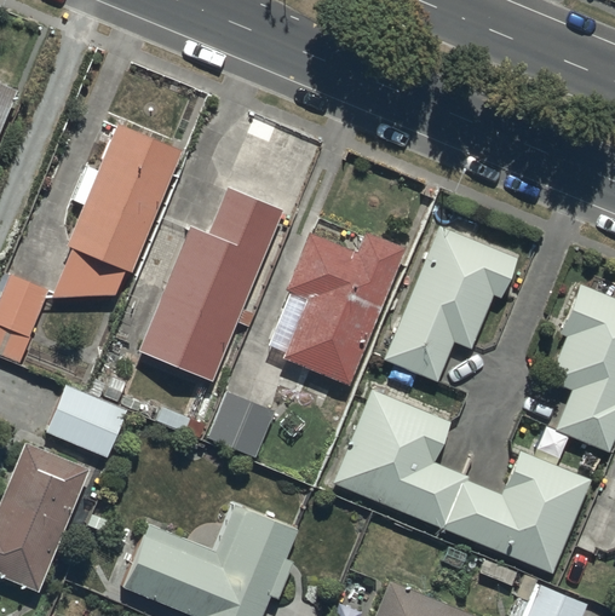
[(0,133),(17,91),(0,82),(0,133)]
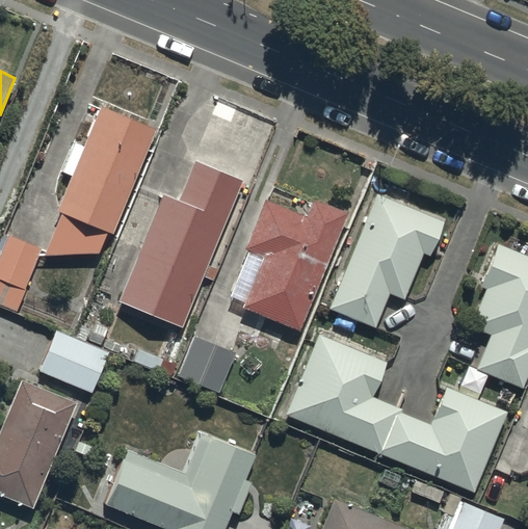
[(64,173),(73,176),(57,210),(64,213),(47,255),(100,255),(110,233),(113,234),(158,129),(102,105),(85,144),(77,141),(64,173)]
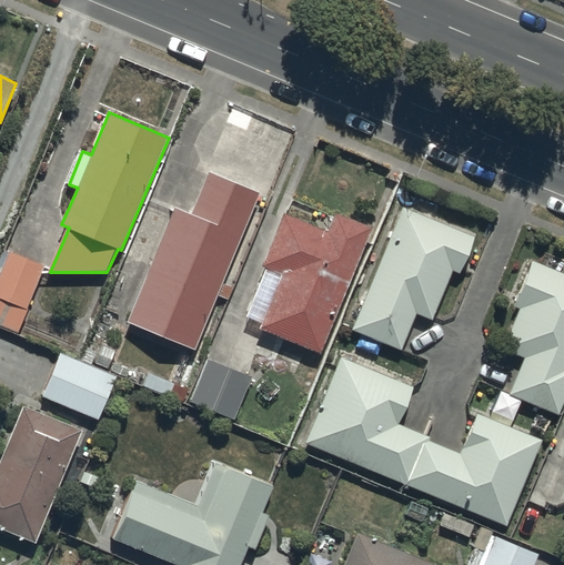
[(192,214),(175,208),(129,324),(197,351),(219,296),(230,301),(235,286),(225,282),(260,193),(209,173),(192,214)]
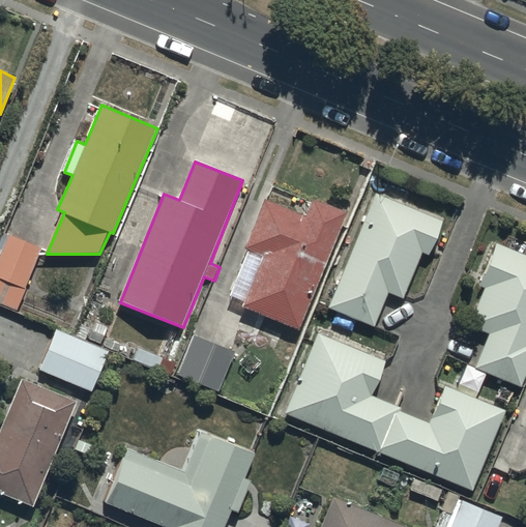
[(442,221),(376,193),(328,308),(375,327),(389,294),(402,299),(421,253),(428,256),(442,221)]
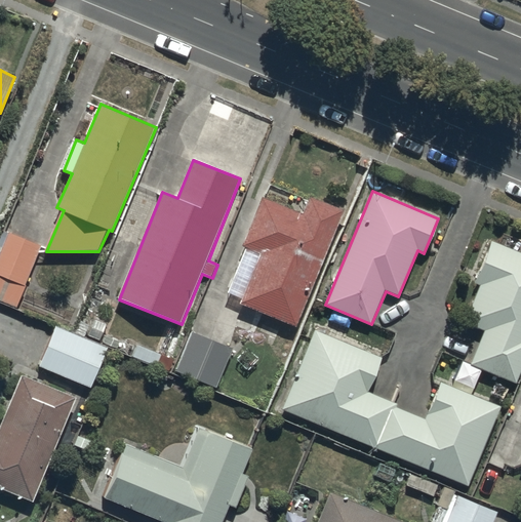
[(301,212),(263,197),(243,245),(247,247),(229,293),(244,299),(235,322),(283,342),(289,324),(295,327),(343,210),(307,196),(301,212)]
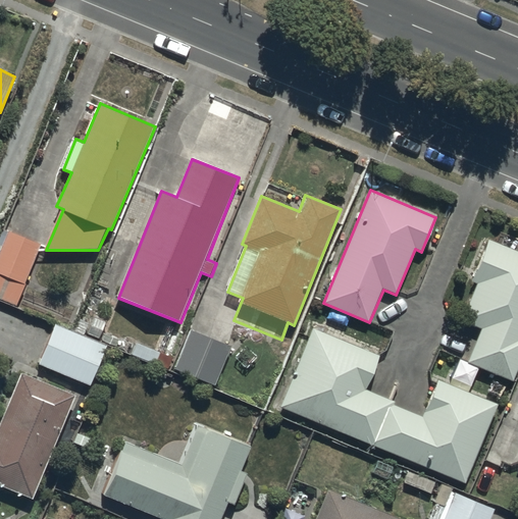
[(43,240),(9,227),(0,250),(0,298),(17,305),(43,240)]
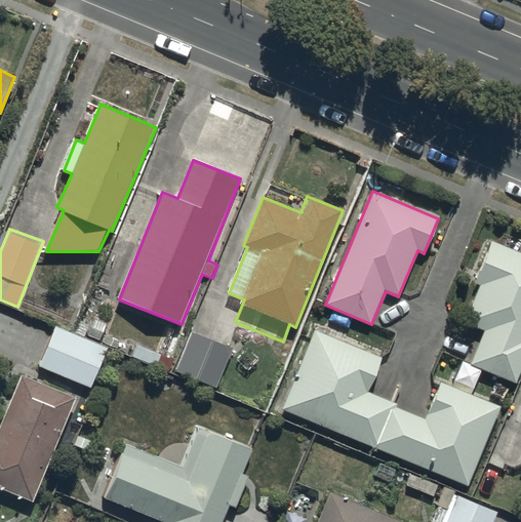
[(520,251),(491,240),(474,282),(479,284),(464,322),(484,331),(471,364),(516,383),(520,371),(520,251)]
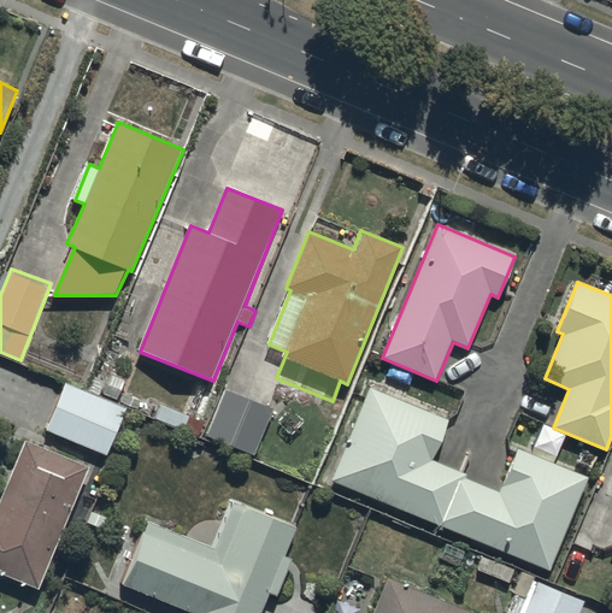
[(129,406),(68,382),(48,430),(109,454),(129,406)]
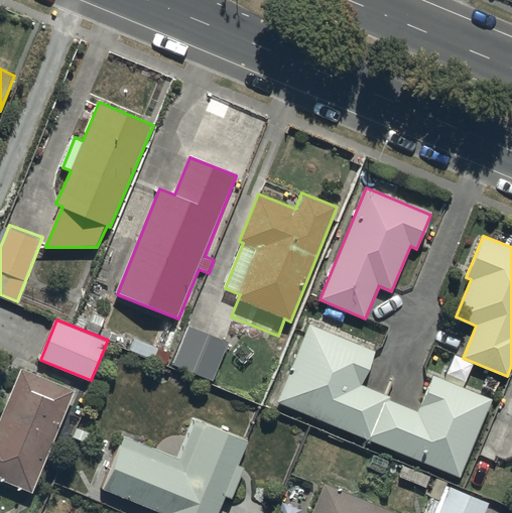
[(309,323),(277,402),(460,478),(493,398),(433,374),(417,411),(389,400),(390,398),(360,385),(375,350),(309,323)]
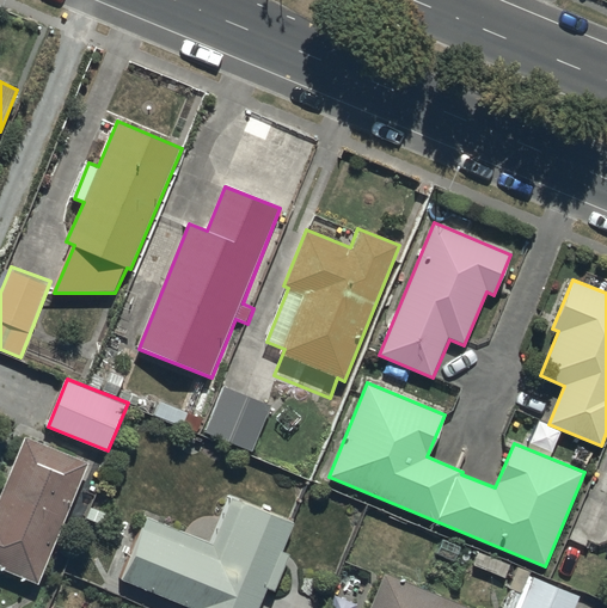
[(273,405),(227,386),(207,433),(253,452),(273,405)]
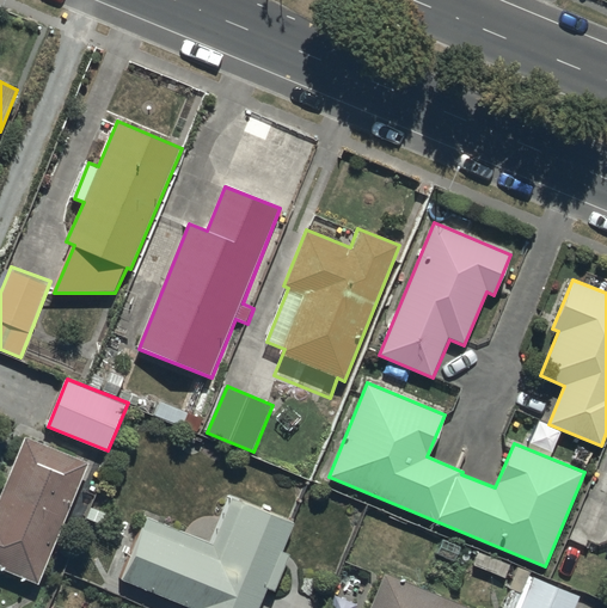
[(0,567),(40,584),(90,464),(28,437),(0,504),(0,567)]
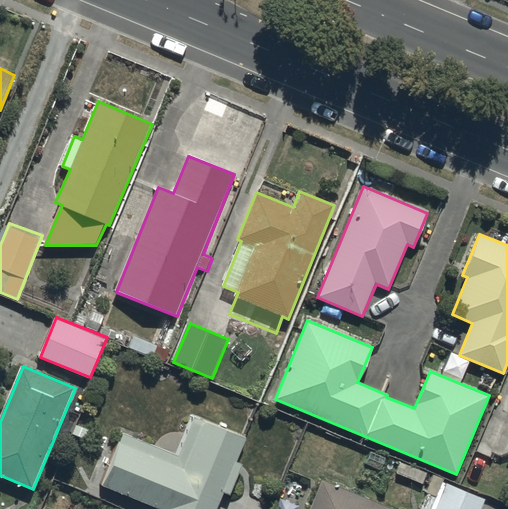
[(124,434),(103,486),(160,508),(217,508),(224,493),(232,496),(244,464),(239,462),(248,438),(195,417),(179,456),(124,434)]
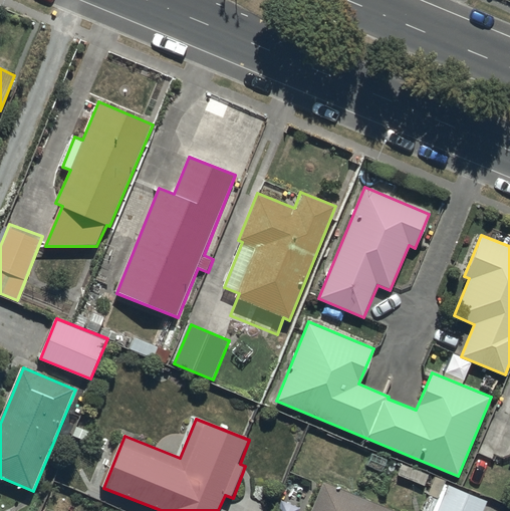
[(431,495),(424,510),(425,510),(482,510),(488,499),(436,476),(429,493),(431,495)]
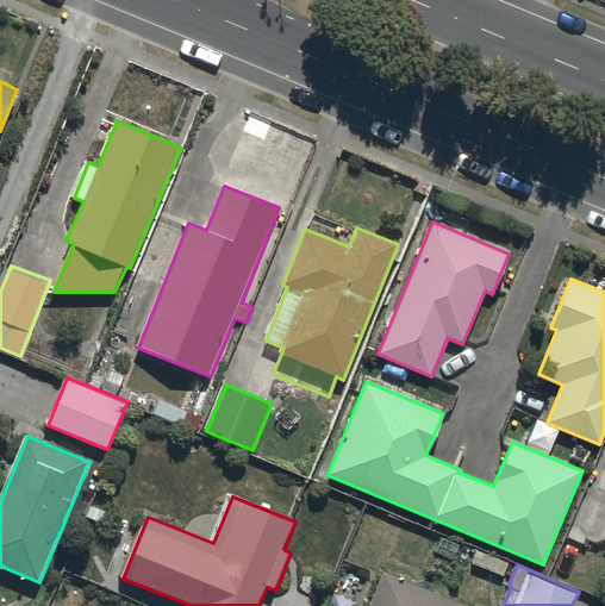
[(469,605),(384,570),(368,605),(469,605)]
